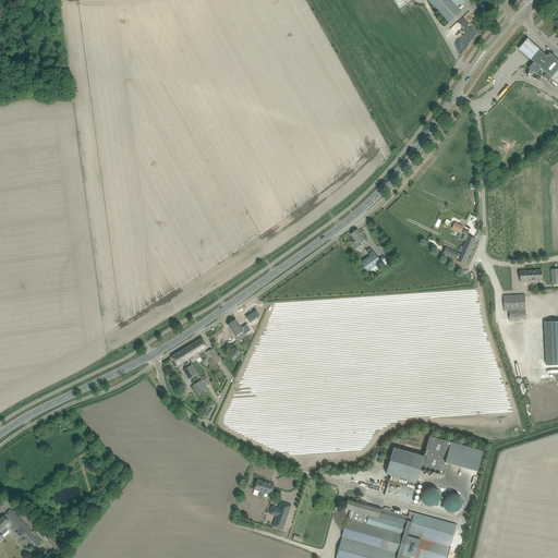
[(461,11),(458,8),(451,0),(428,0),(449,22),(461,11)]
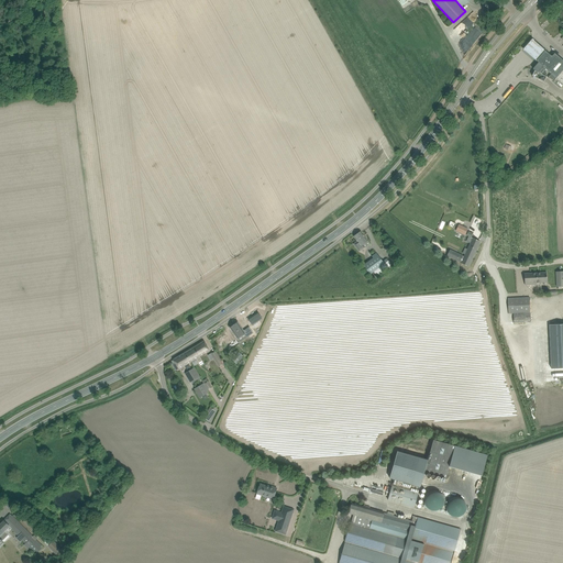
[(537,61),(545,51),(539,45),(533,40),(525,50),(531,56),(537,61)]
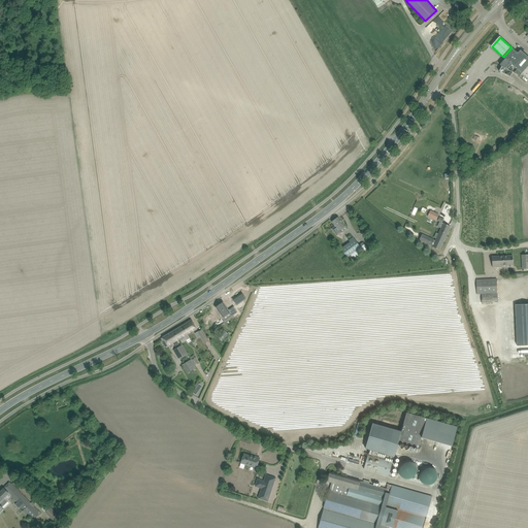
[(512,47),(503,57),(505,59),(500,64),(500,65),(501,66),(499,71),(508,75),(509,76),(513,71),(510,70),(507,69),(513,64),(517,68),(514,72),(520,75),(521,73),(523,74),(527,78),(527,57),(520,50),(518,53),(512,47)]
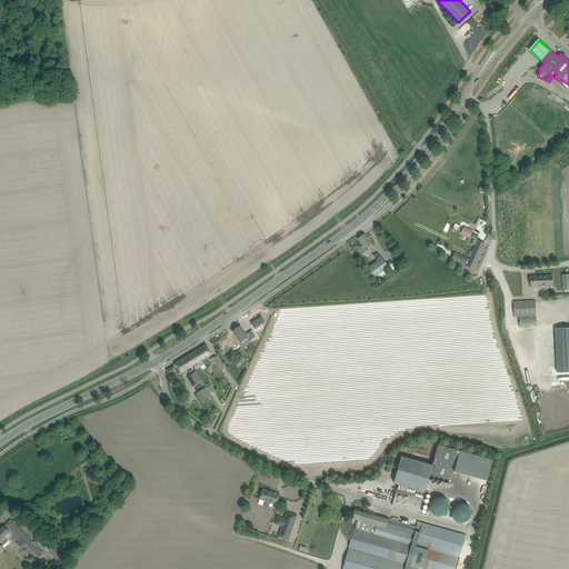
[(460,233),(470,238),(473,231),(463,227),(460,233)]
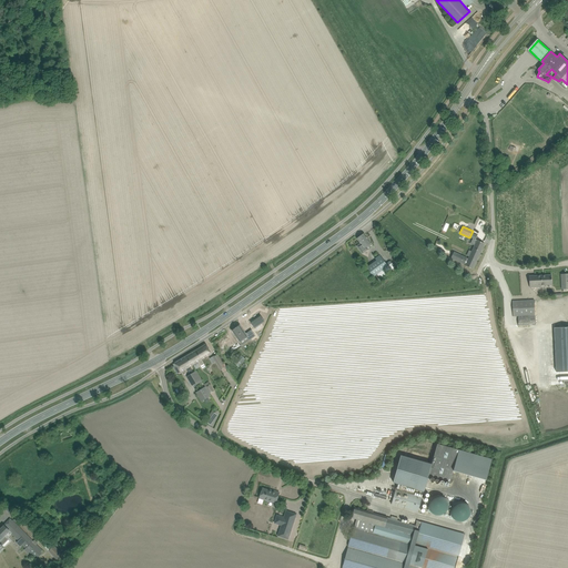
[(356,246),(359,251),(362,254),(368,249),(366,245),(371,242),(364,233),(357,239),(361,243),(356,246)]
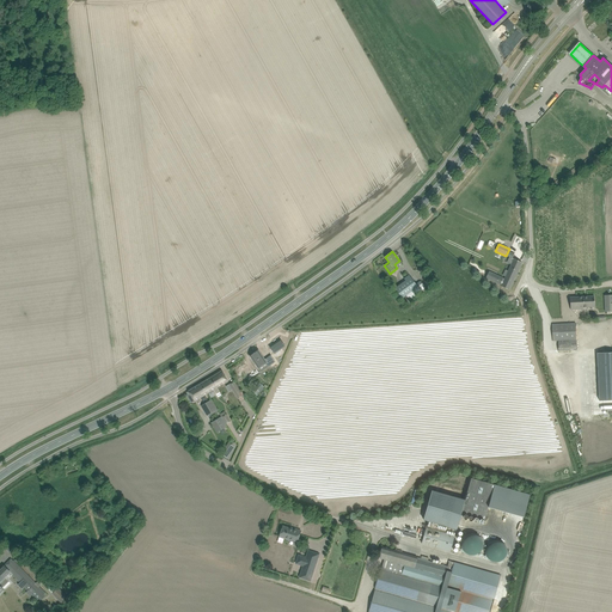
[(501,286),(509,289),(521,262),(514,258),(509,268),(508,273),(501,286)]
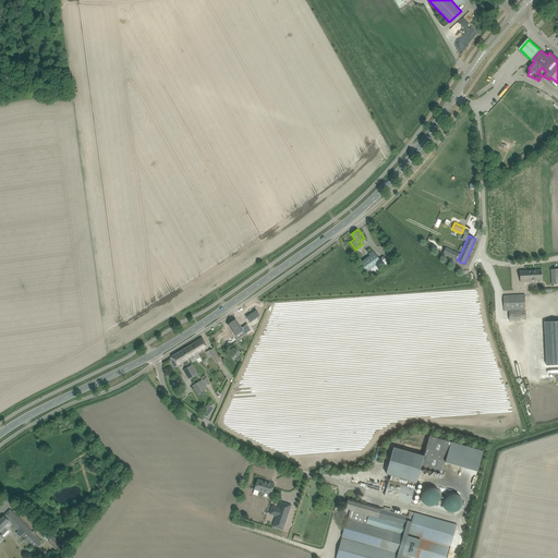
[(446,247),(445,250),(443,254),(456,259),(458,255),(459,253),(446,247)]
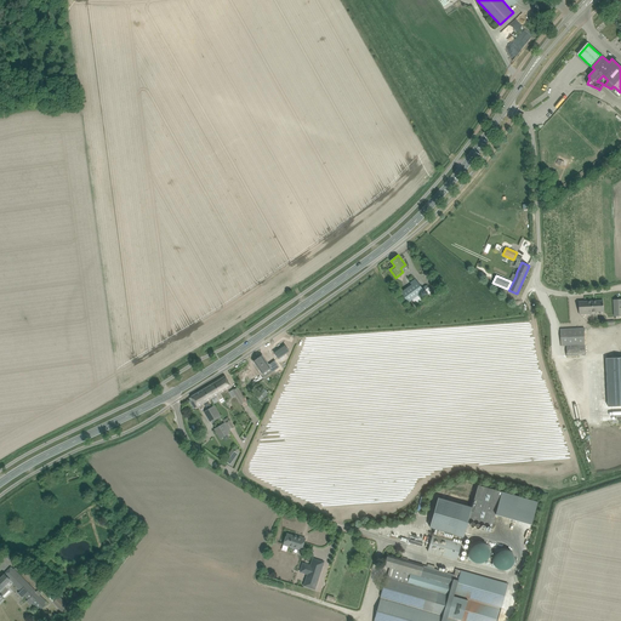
[(412,298),(415,303),(431,292),(426,285),(421,289),(415,279),(410,283),(411,284),(400,292),(408,302),(412,298)]
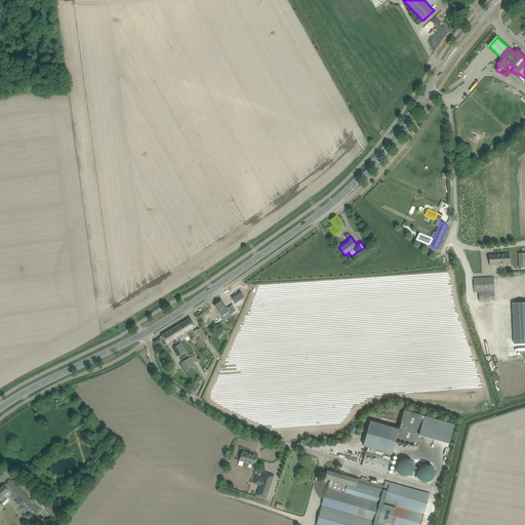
[(489,254),(489,266),(500,266),(500,264),(510,264),(510,254),(489,254)]
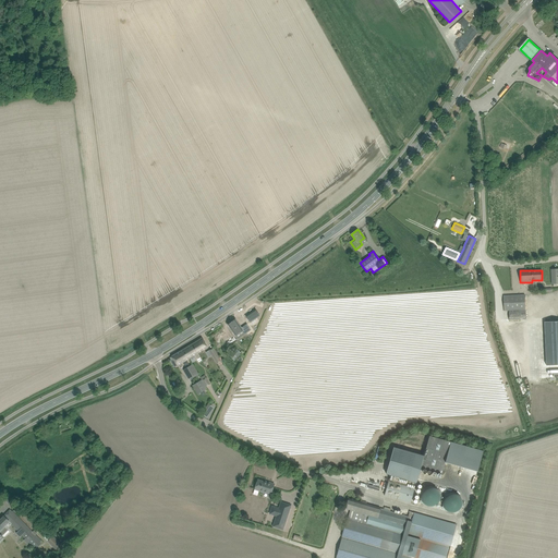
[(487,284),(488,301),(498,300),(497,283),(487,284)]
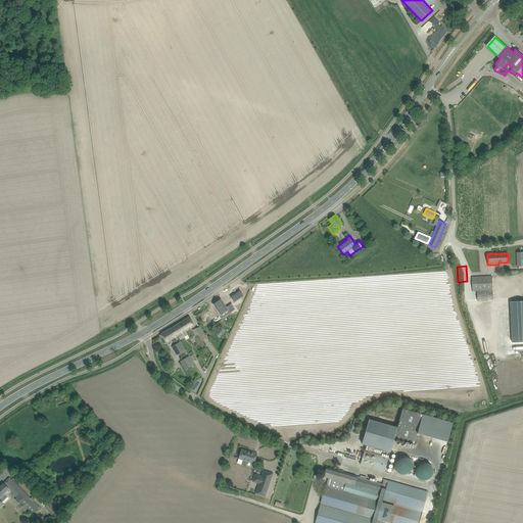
[(471,277),(472,291),(492,290),(491,276),(471,277)]
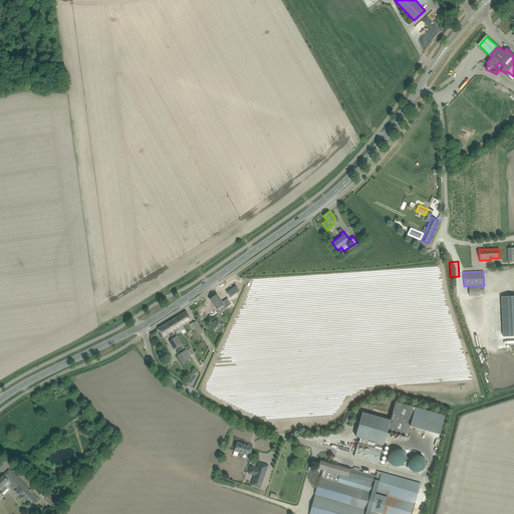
[(235,285),(226,291),(230,297),(239,291),(235,285)]
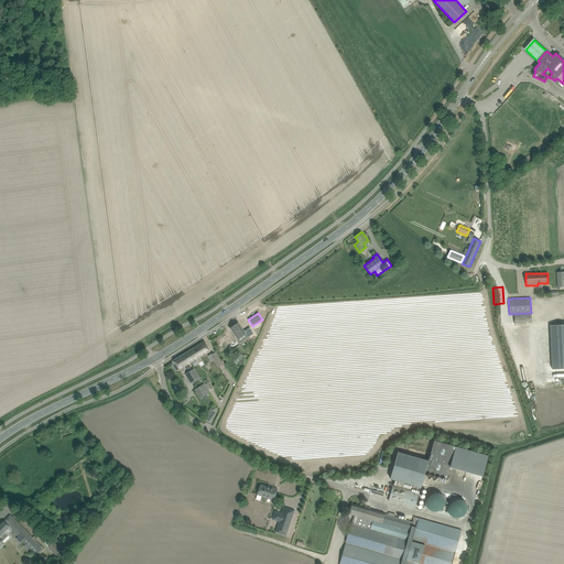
[(238,323),(230,328),(238,339),(247,333),(249,336),(253,334),(250,328),(243,332),(238,323)]
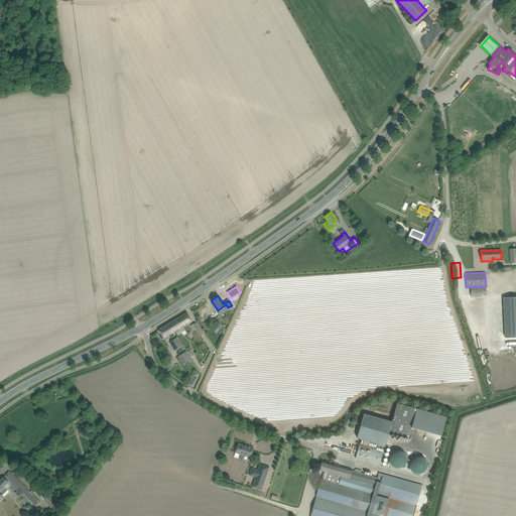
[(515,296),(503,297),(505,338),(515,337),(515,296)]
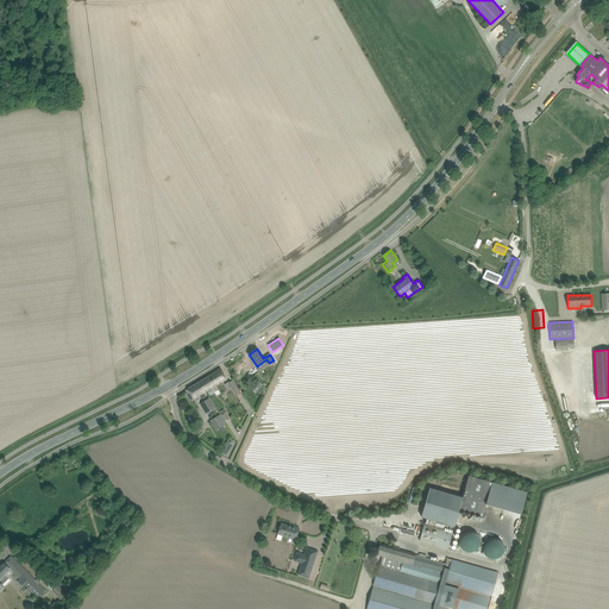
[(220,369),(209,376),(215,385),(226,380),(220,369)]
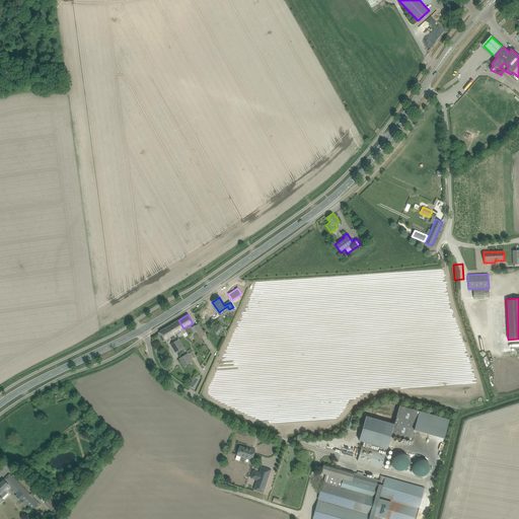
[(178,320),(170,325),(175,334),(180,330),(182,334),(186,332),(183,328),(178,320)]
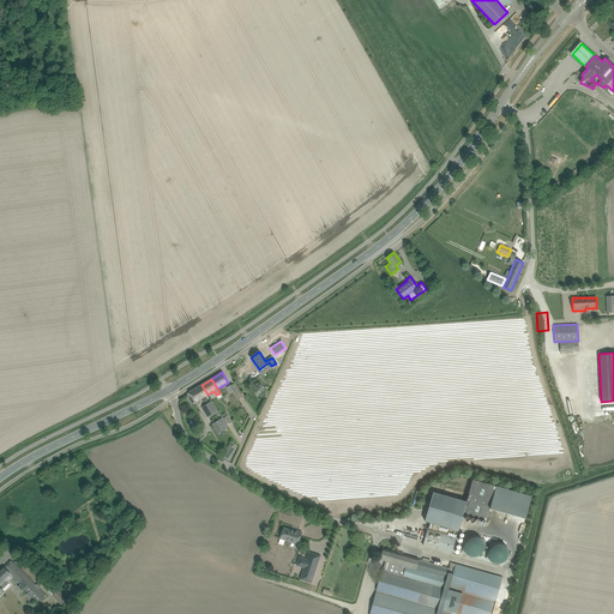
[(230,385),(235,395),(239,401),(242,397),(240,392),(234,383),(230,385)]
